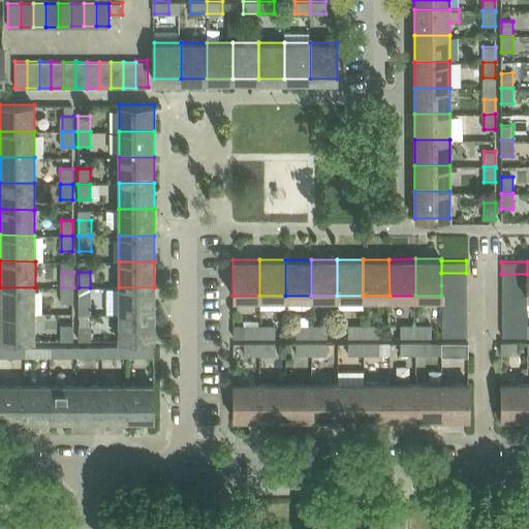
[(441,273),(441,285),(466,285),(466,273),(441,273)]
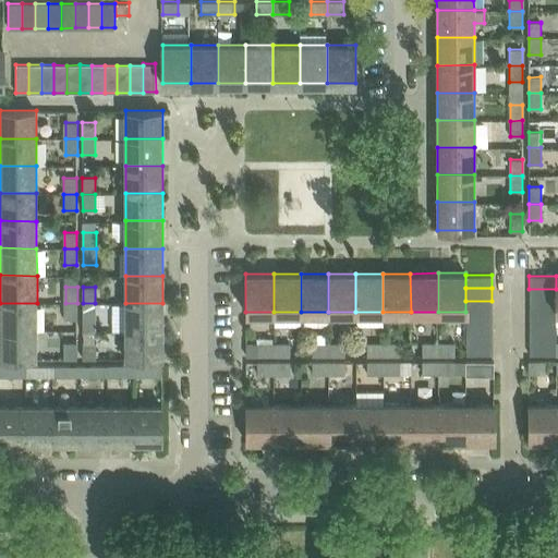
[(529,289),(530,302),(556,302),(556,289),(529,289)]
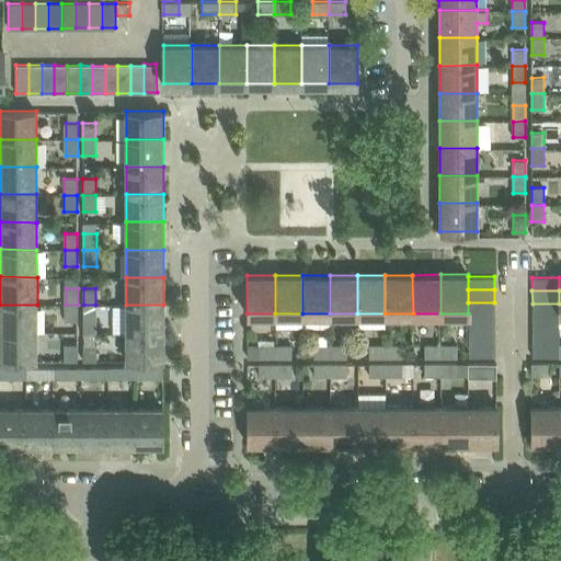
[(468,302),(468,313),(468,317),(494,316),(494,302),(468,302)]
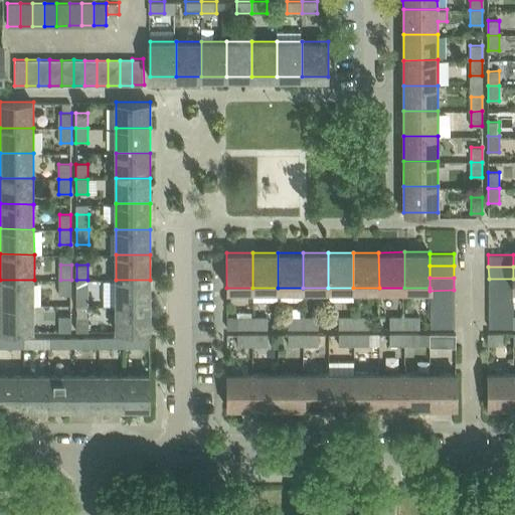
[(489,279),(489,291),(513,291),(513,288),(513,279),(489,279)]
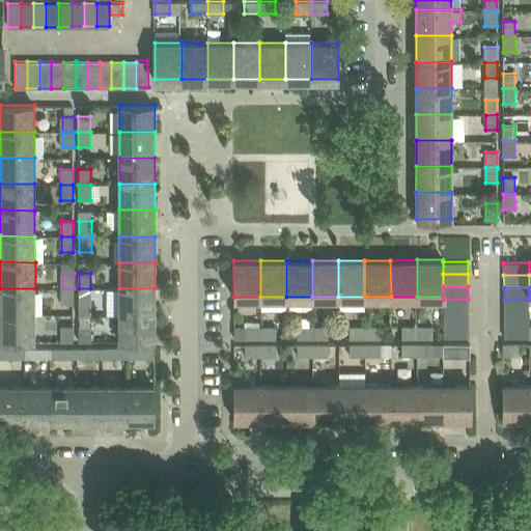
[(0,288),(0,314),(35,314),(35,288),(0,288)]
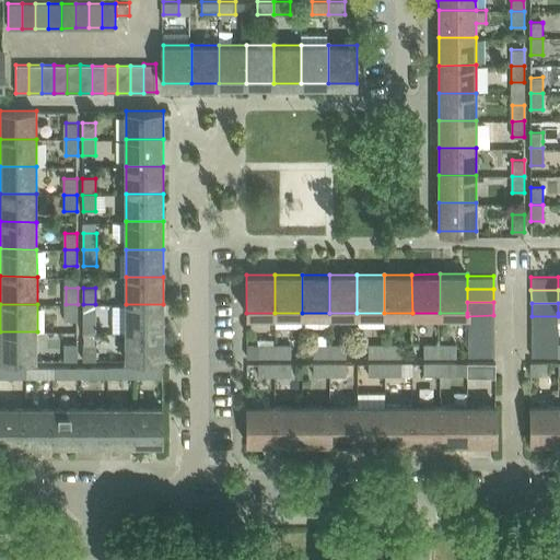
[(77,304),(65,304),(65,321),(77,321),(77,304)]
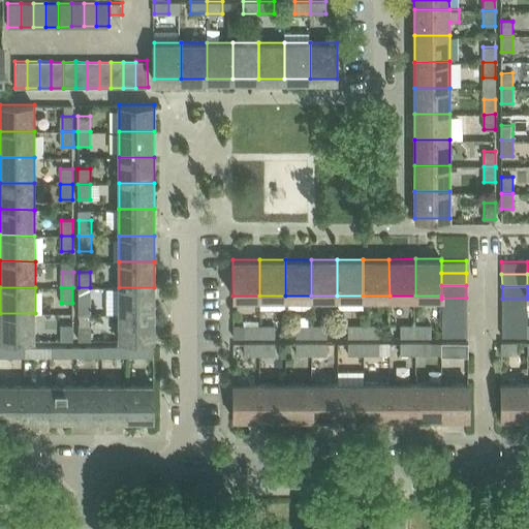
[(79,287),(78,303),(91,303),(90,287),(79,287)]
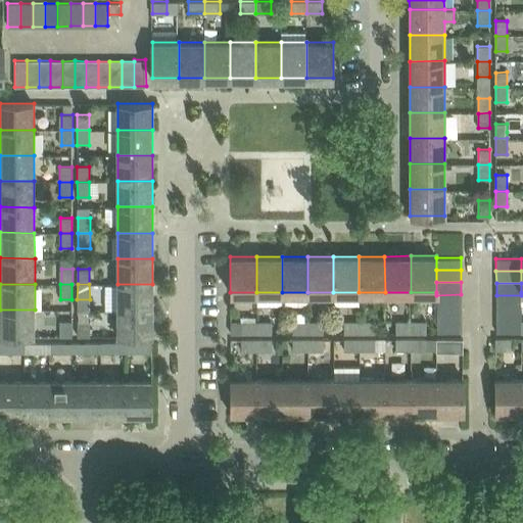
[(117,284),(117,310),(152,310),(152,284),(117,284)]
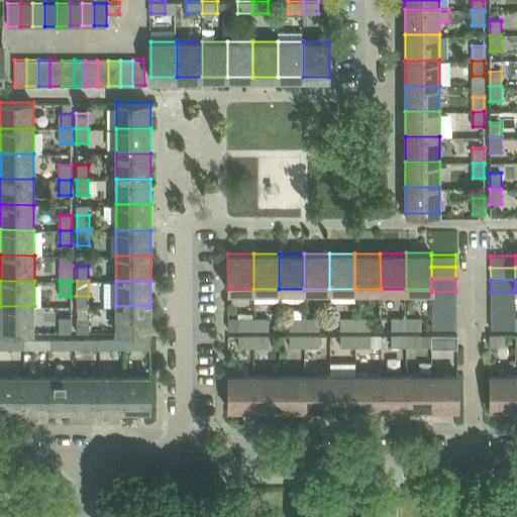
[(431,292),(431,304),(455,304),(455,291),(431,292)]
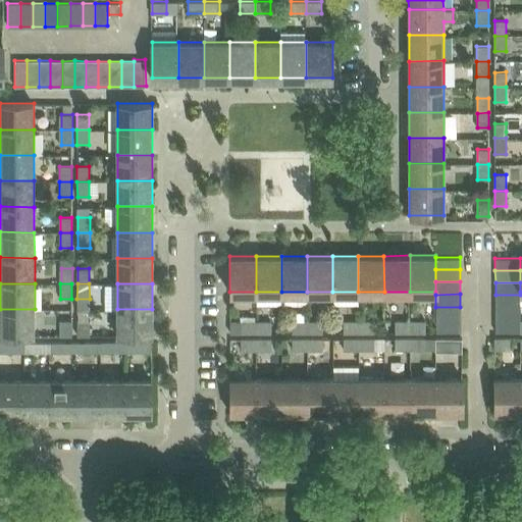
[(496,295),(496,307),(520,307),(520,295),(496,295)]
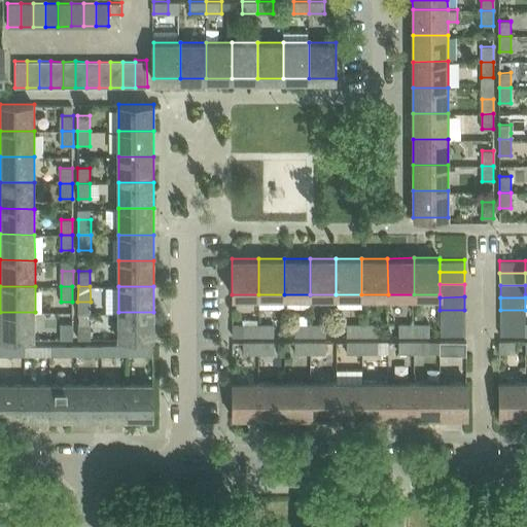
[(440,310),(440,322),(464,322),(464,310),(440,310)]
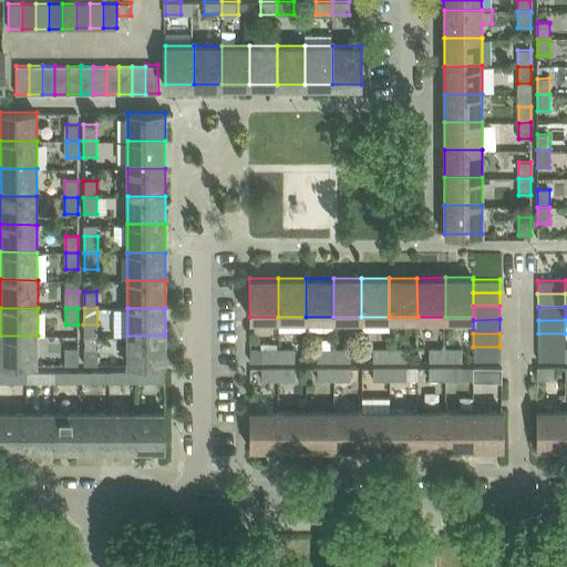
[(538,333),(538,347),(565,347),(565,333),(538,333)]
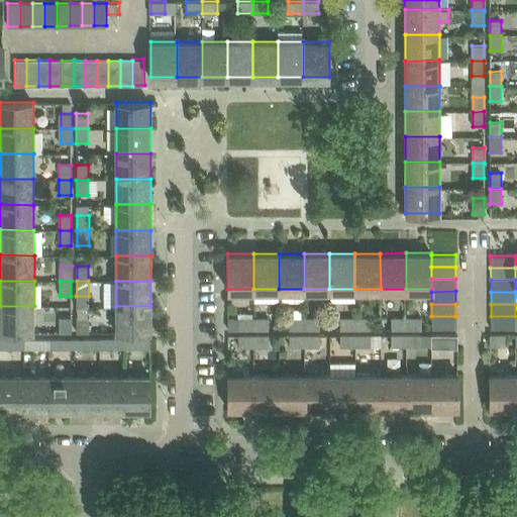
[(34,306),(0,306),(0,331),(34,332),(34,306)]
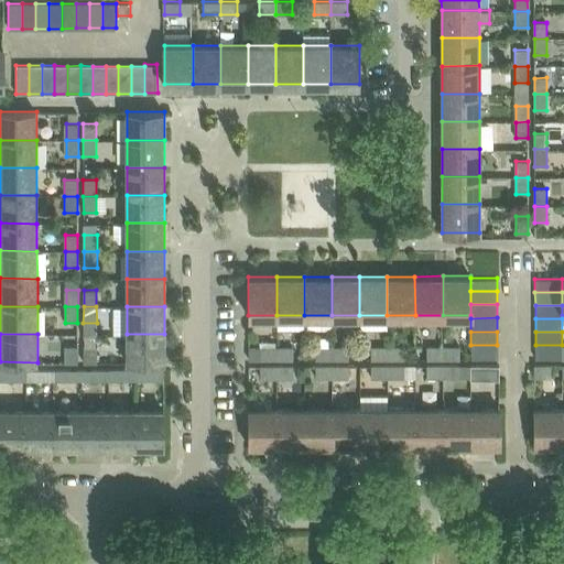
[(164,334),(127,334),(127,362),(164,362),(164,334)]
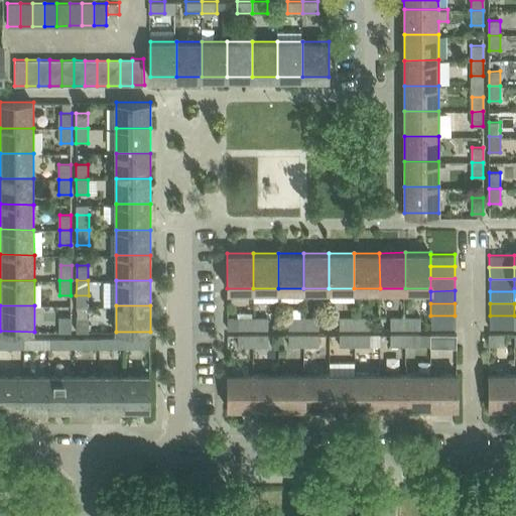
[(58,315),(58,332),(71,332),(71,315),(58,315)]
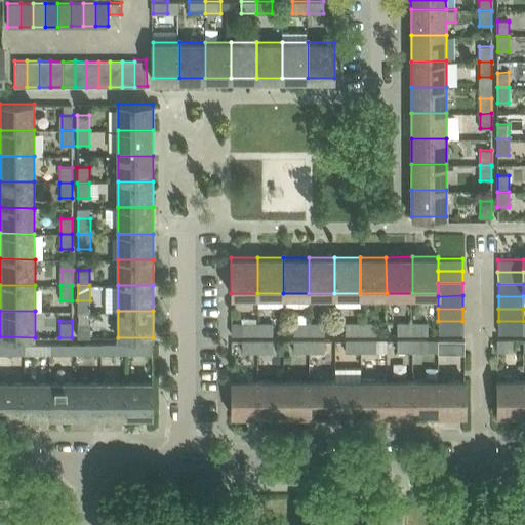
[(77,321),(77,337),(90,337),(90,321),(77,321)]
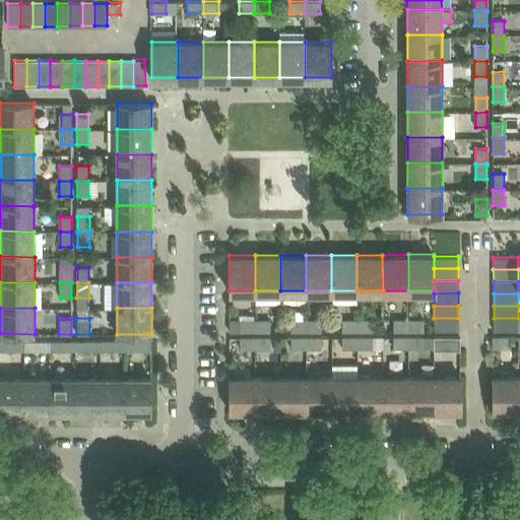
[(458,318),(434,318),(434,330),(458,330),(458,318)]
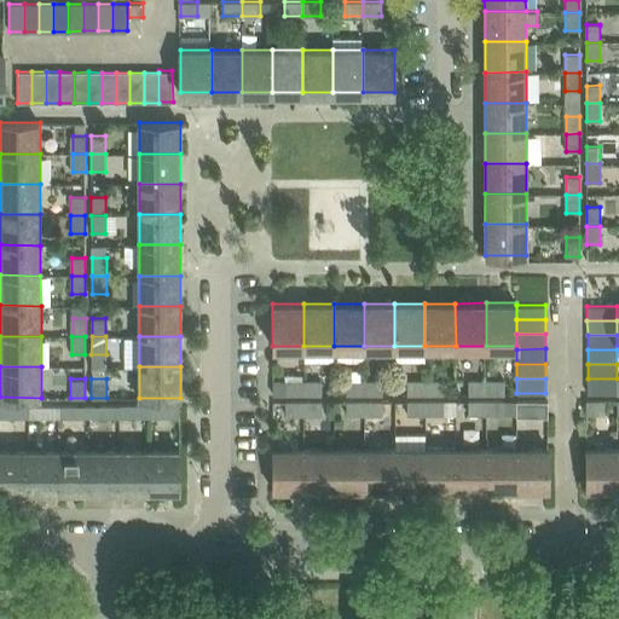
[(617,379),(588,379),(588,393),(617,393),(617,379)]
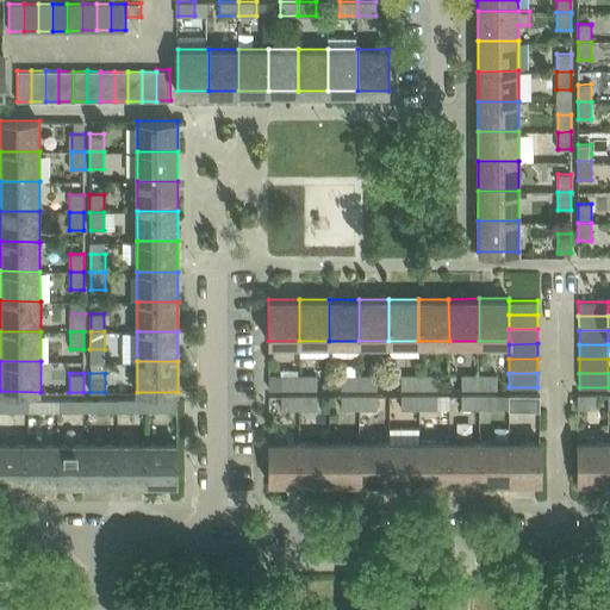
[(281,387),(299,387),(299,374),(281,374),(281,387)]
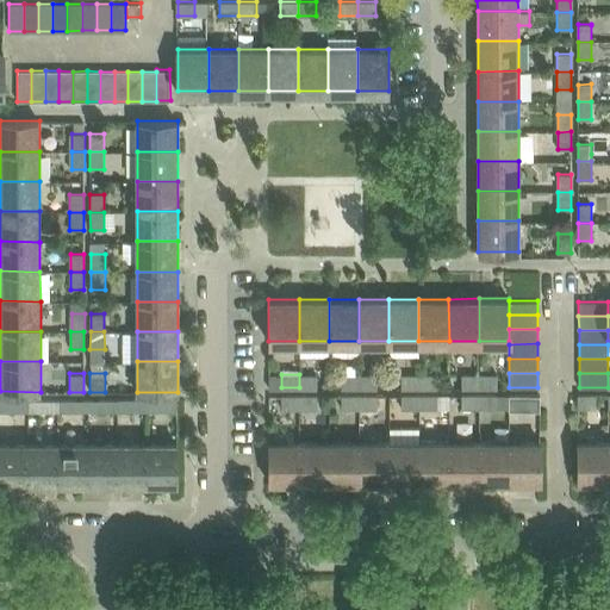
[(299,374),(299,387),(317,387),(317,374),(299,374)]
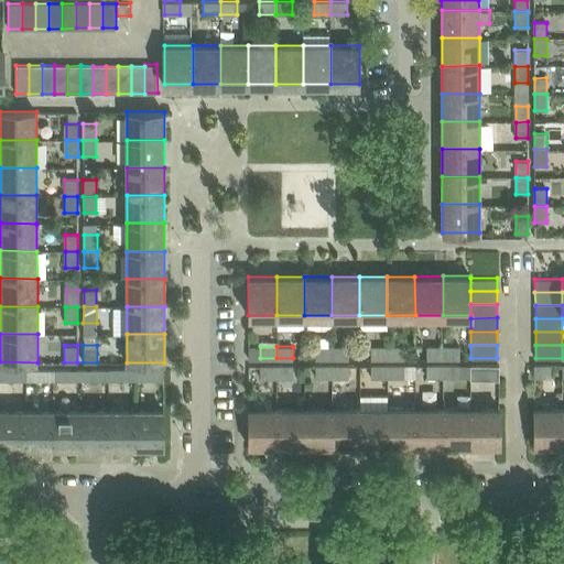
[(315,358),(332,358),(332,346),(315,346),(315,358)]
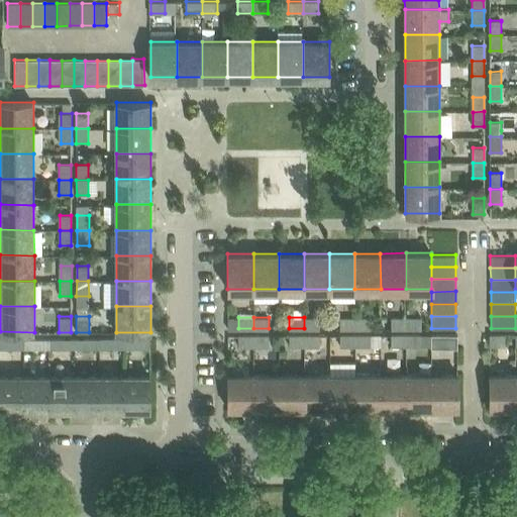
[(304,317),(304,328),(319,328),(319,317),(304,317)]
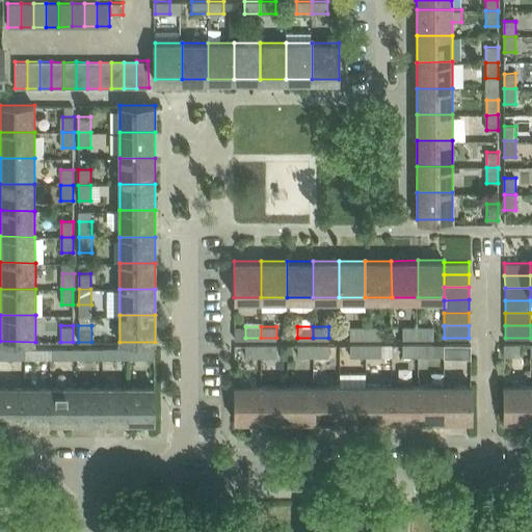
[(350,338),(366,338),(366,326),(350,326),(350,338)]
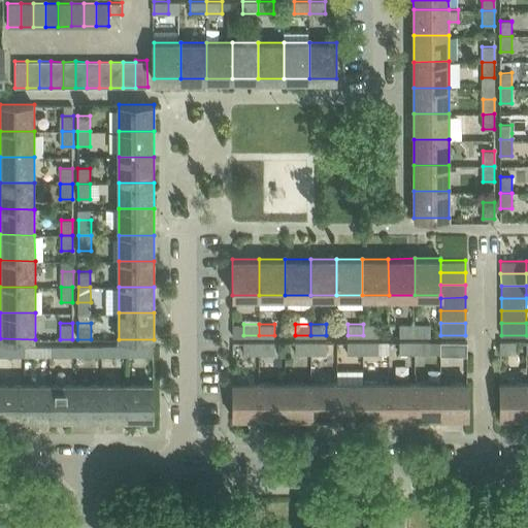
[(363,324),(363,335),(377,335),(378,324),(363,324)]
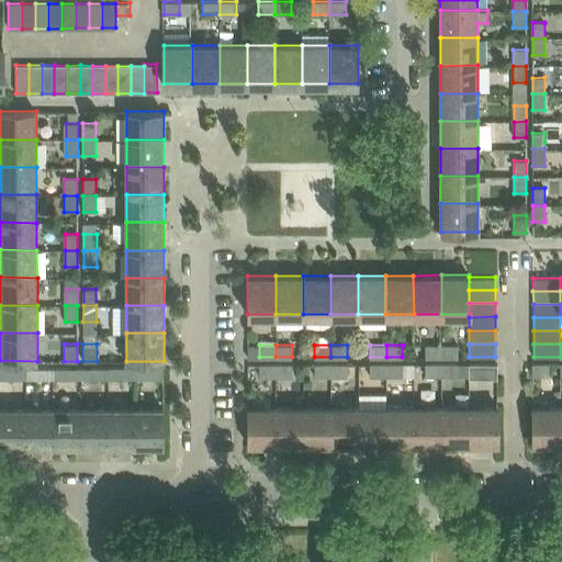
[(425,357),(441,357),(441,345),(425,345),(425,357)]
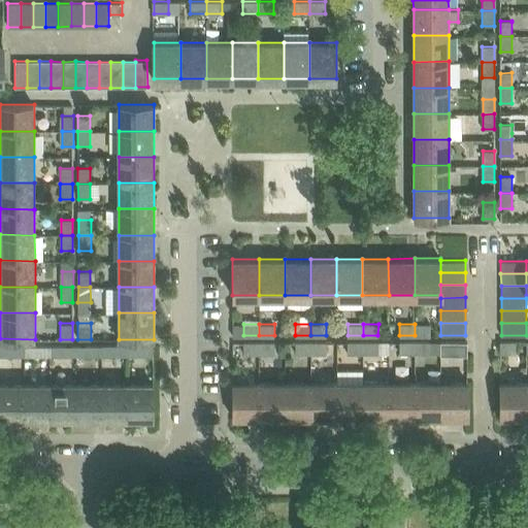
[(415,324),(415,335),(430,335),(430,324),(415,324)]
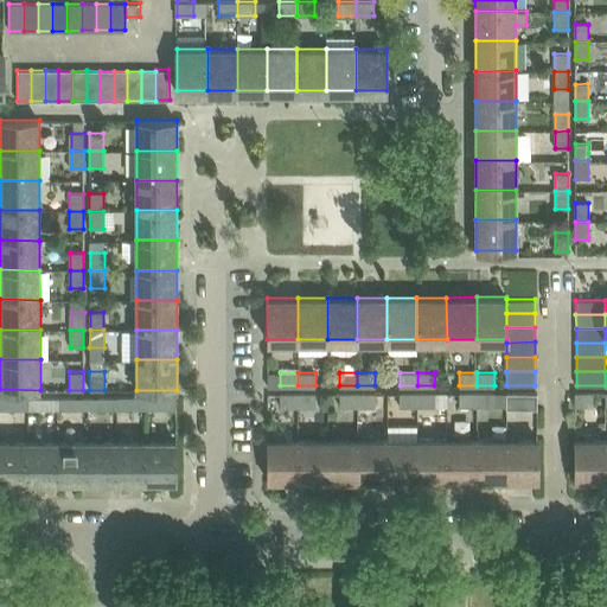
[(357,406),(357,393),(339,394),(339,406),(357,406)]
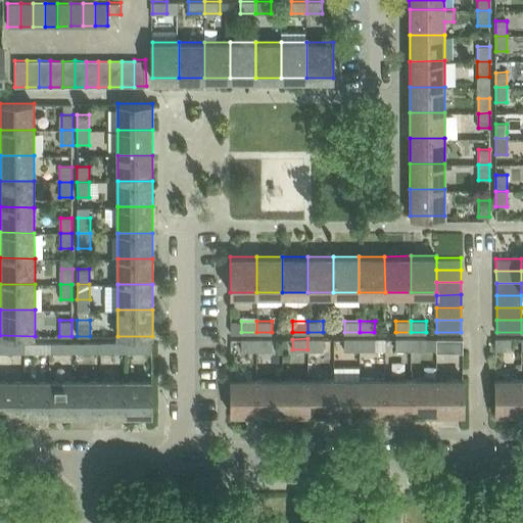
[(323,338),(307,338),(307,349),(323,349),(323,338)]
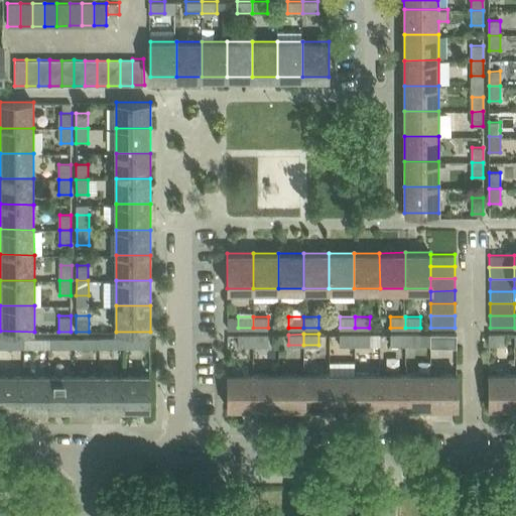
[(355,345),(355,334),(340,334),(340,345),(355,345)]
